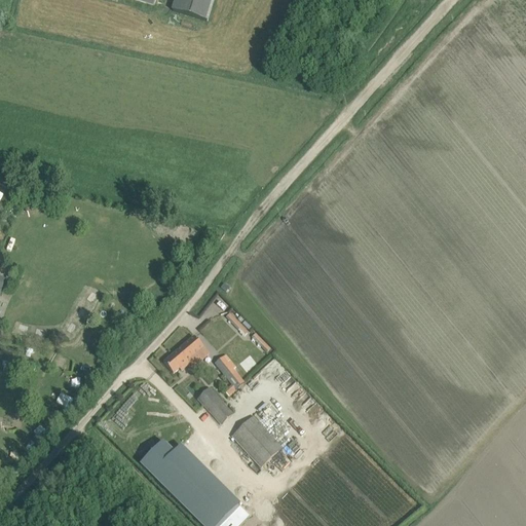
[(209,23),(214,0),(174,0),(171,13),(209,23)]
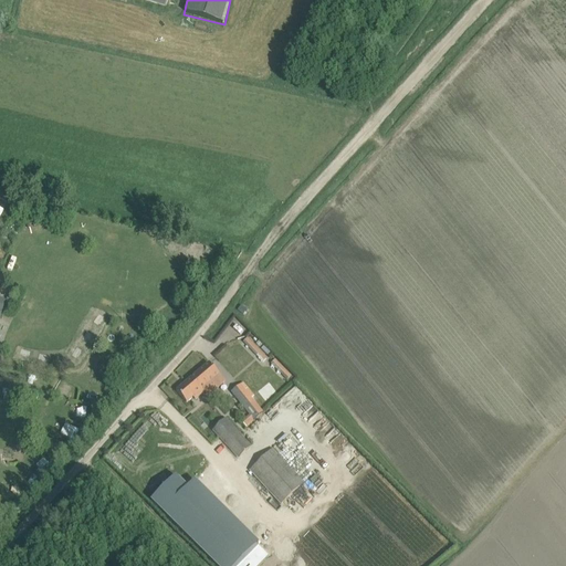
[(127,296),(117,299),(119,310),(129,307),(127,296)]
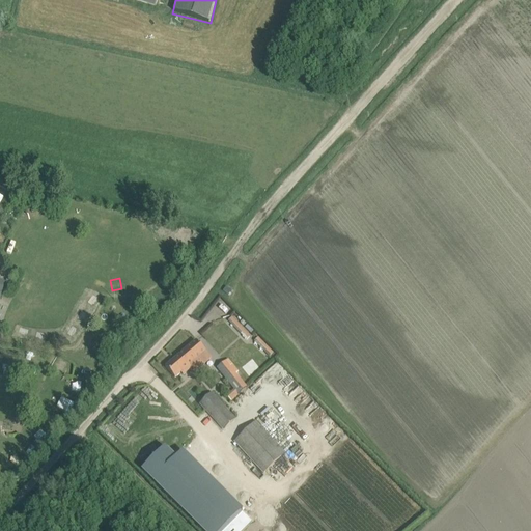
[(86,288),(82,297),(92,301),(95,294),(86,288)]
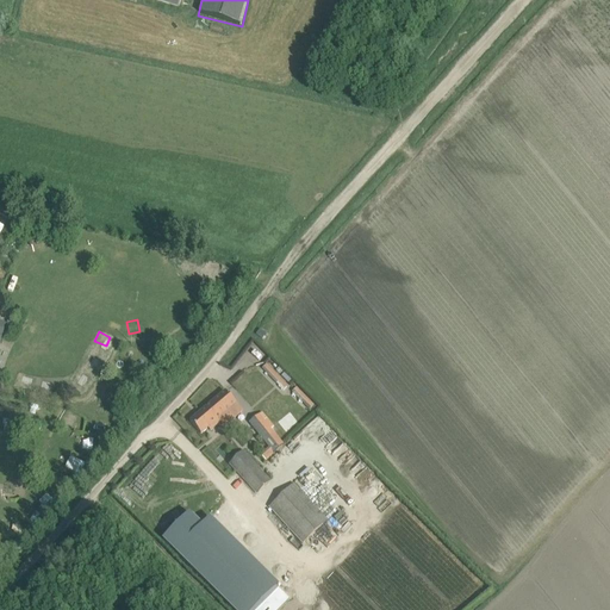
[(81,361),(93,367),(97,358),(86,353),(81,361)]
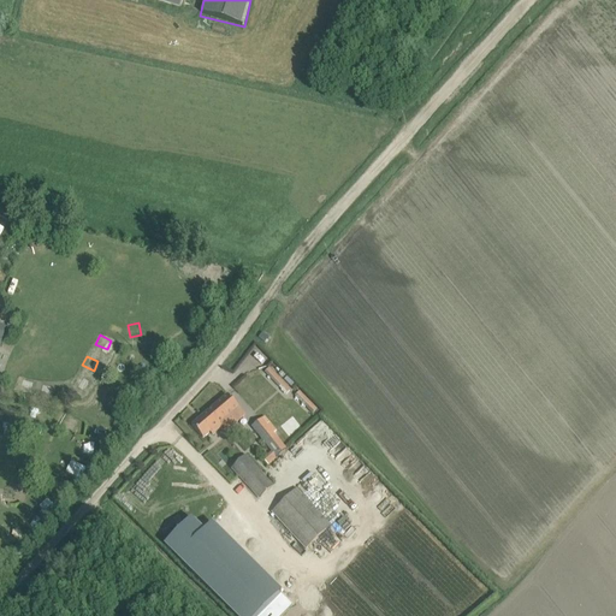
[(270,368),(265,373),(286,395),(291,390),(270,368)]
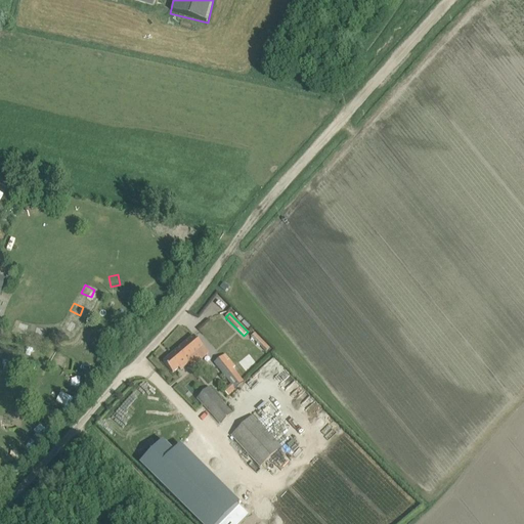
[(58,330),(68,333),(72,319),(62,316),(58,330)]
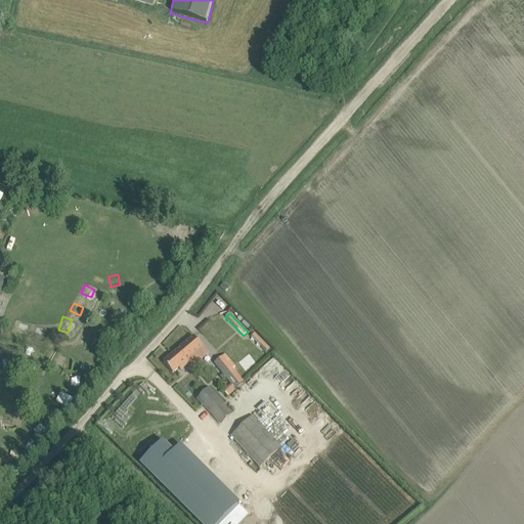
[(24,332),(26,323),(13,321),(11,330),(24,332)]
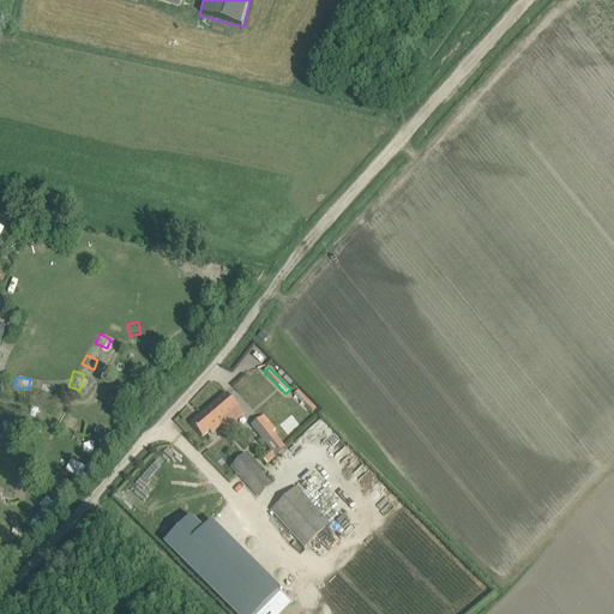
[(38,393),(52,396),(54,385),(42,383),(38,393)]
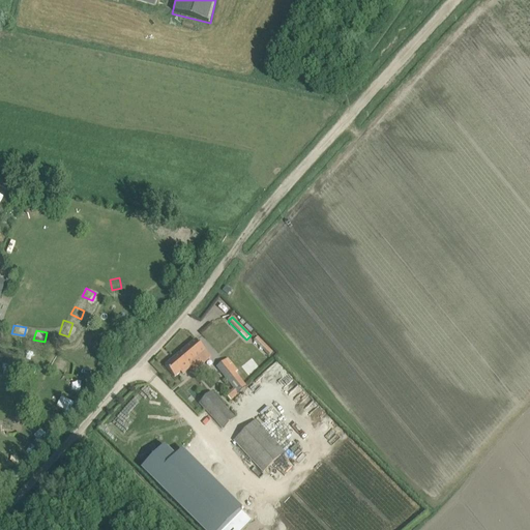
[(196,341),(186,349),(196,360),(195,360),(200,366),(210,358),(204,352),(205,351),(196,341)]
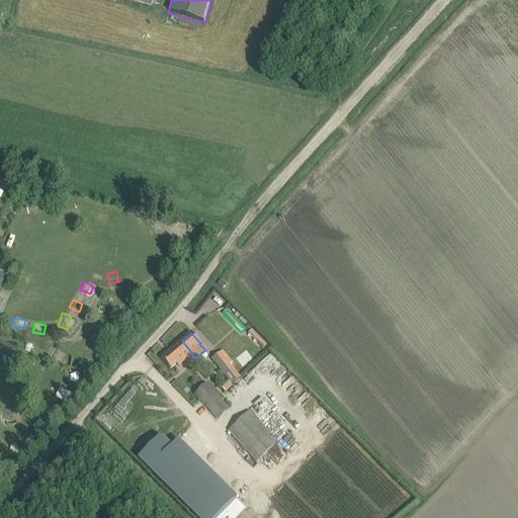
[(191,352),(182,341),(162,358),(171,369),(176,364),(178,366),(187,358),(185,356),(190,352),(191,352)]
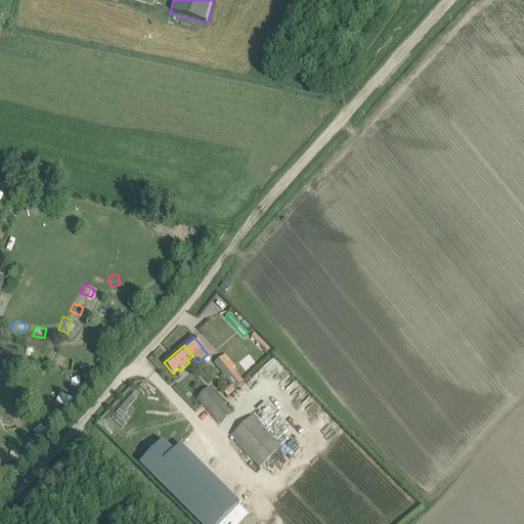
[(223,356),(214,364),(226,380),(235,372),(233,368),(235,367),(225,354),(223,356)]
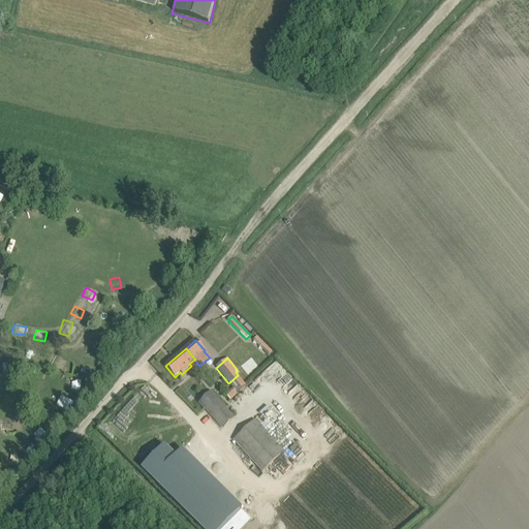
[(71,390),(80,390),(80,381),(71,381),(71,390)]
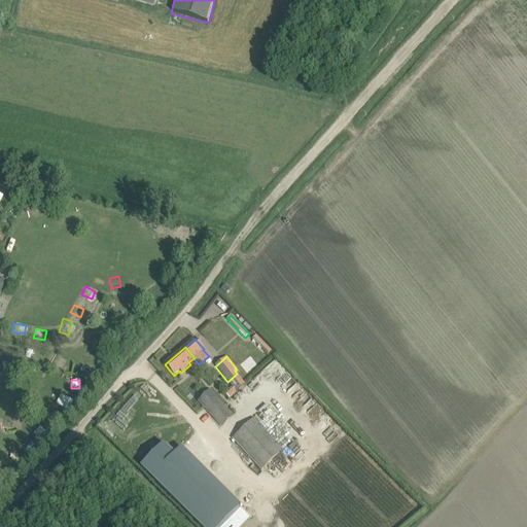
[(206,385),(194,395),(199,401),(211,415),(223,405),(206,385)]
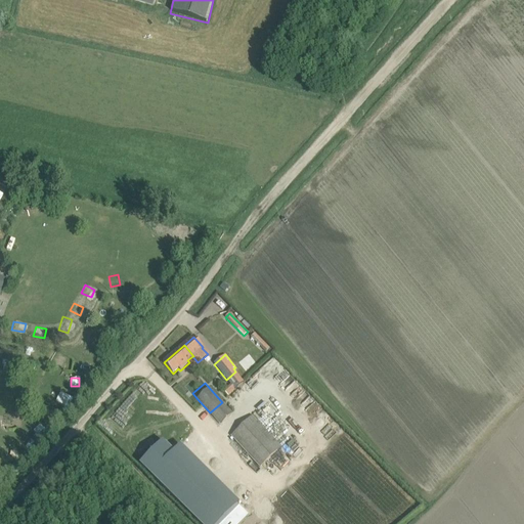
[(223,391),(228,396),(237,388),(232,383),(223,391)]
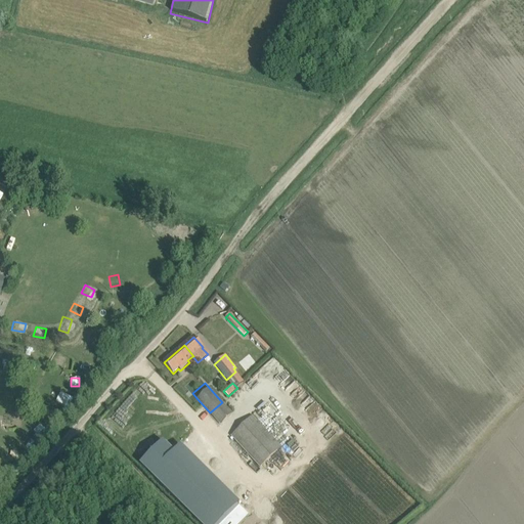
[(67,408),(73,399),(66,394),(59,403),(67,408)]
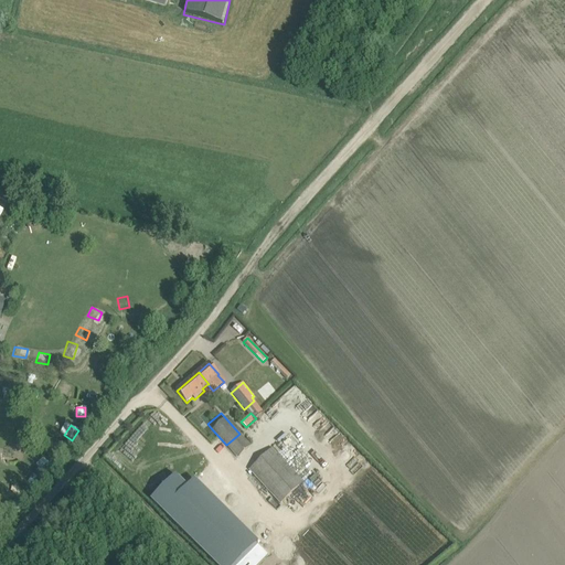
[(52,441),(46,447),(55,455),(61,449),(52,441)]
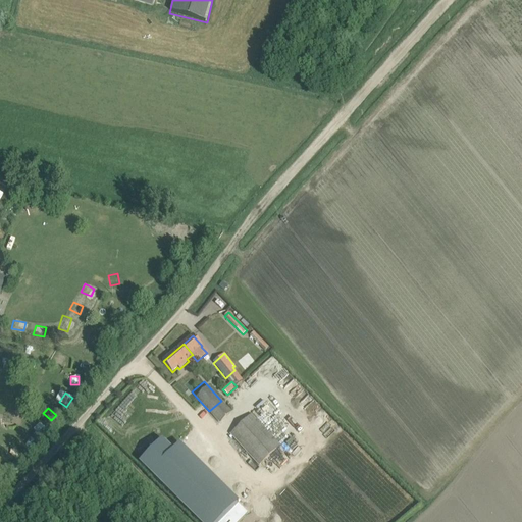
[(230,434),(259,465),(279,446),(251,415),(230,434)]
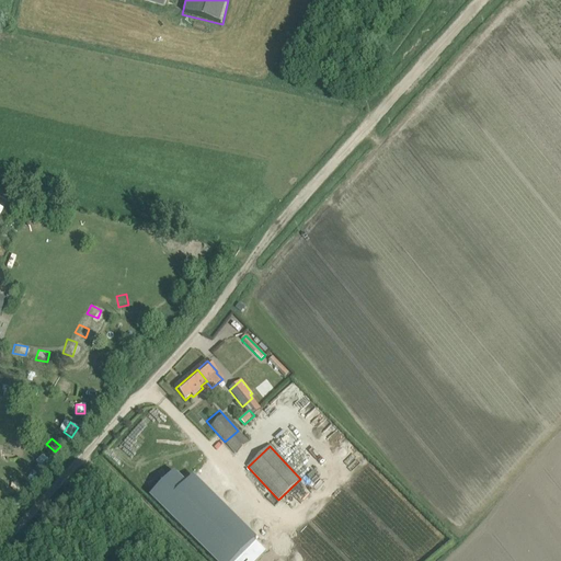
[(43,456),(36,460),(41,468),(47,462),(43,456)]
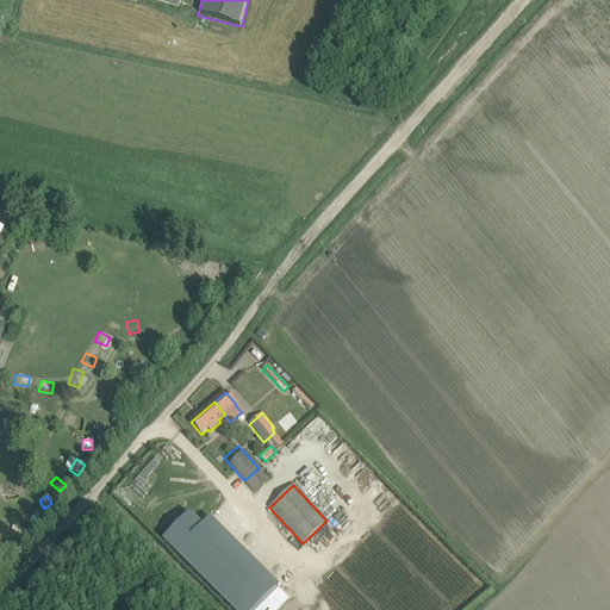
[(187,512),(161,539),(232,609),(250,609),(277,585),(207,517),(200,526),(187,512)]
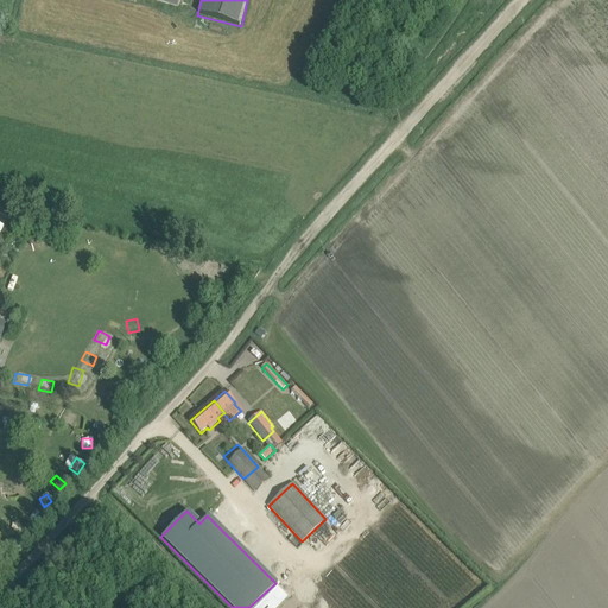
[(14,523),(10,526),(17,536),(21,531),(14,523)]
